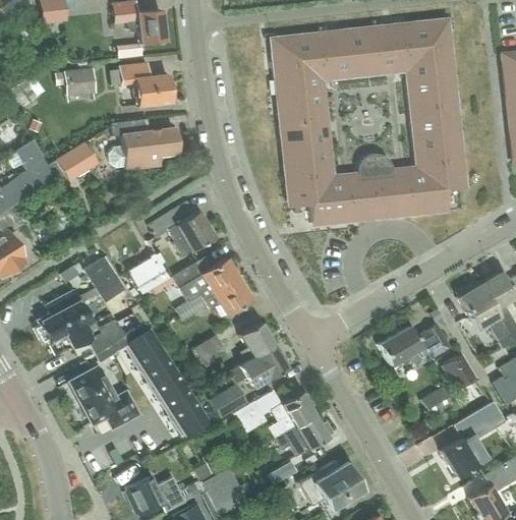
[(13,0),(12,1),(17,8),(27,1),(26,0),(13,0)]
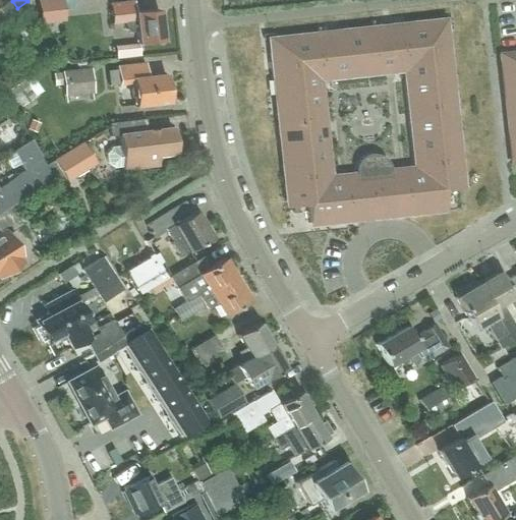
[(40,0),(43,23),(67,20),(64,0),(40,0)]
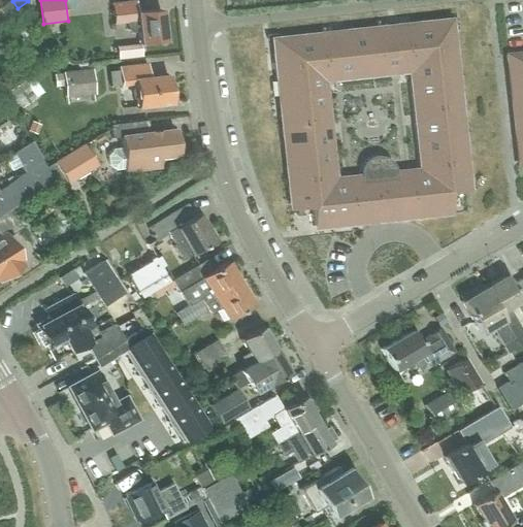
[(130,0),(115,2),(117,21),(130,20),(131,29),(134,32),(141,31),(142,42),(167,39),(164,8),(140,10),(138,0),(130,0)]
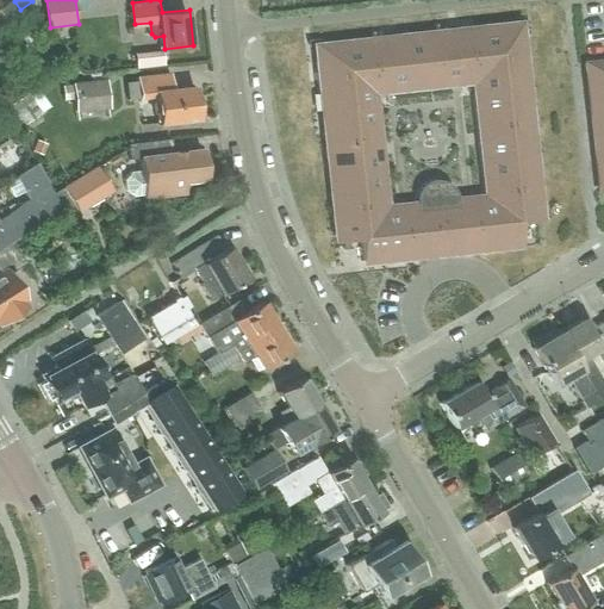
[(14,1),(2,10),(8,18),(20,10),(14,1)]
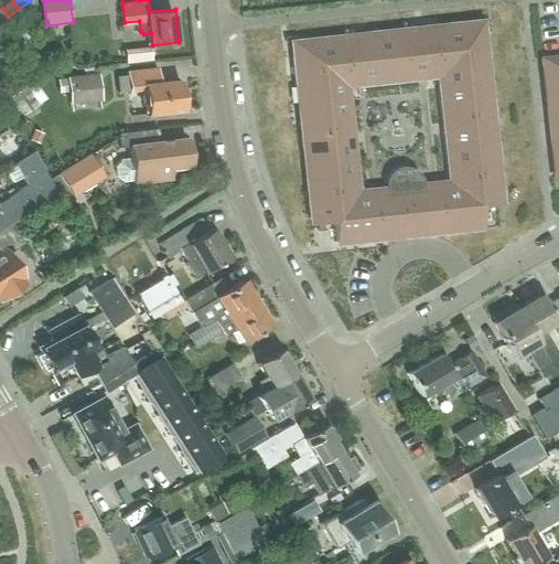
[(458,231),(457,225),(484,222),(483,204),(501,203),(498,187),(504,185),(501,157),(495,157),(492,126),(497,126),(494,96),(488,97),(485,66),(492,66),(488,36),(483,36),(481,20),(450,23),(450,29),(377,36),(376,31),(299,40),(301,56),(296,56),(299,86),(304,85),(308,116),(302,117),(305,147),(311,146),(314,177),(309,178),(311,206),(318,206),(319,223),(336,221),(339,238),(366,235),(367,241),(402,237),(406,233),(418,232),(421,235),(458,231)]
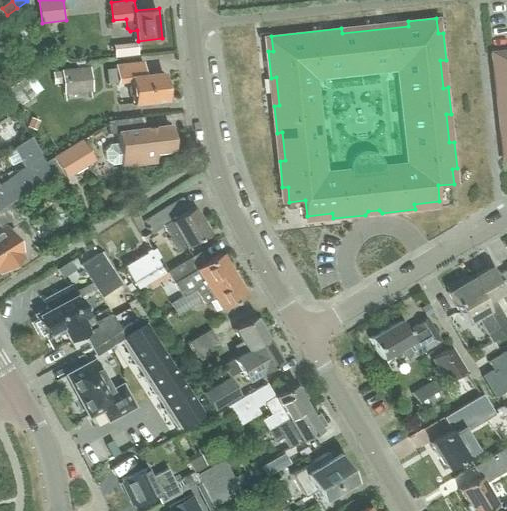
[(506,51),(494,52),(497,79),(506,78),(506,51)]
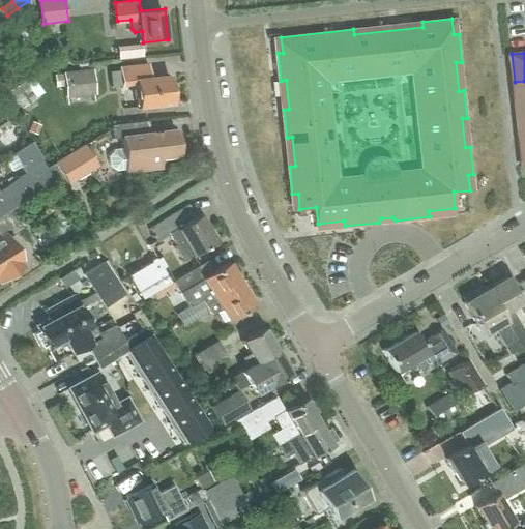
[(121,66),(122,69),(123,85),(137,84),(139,106),(175,103),(172,75),(153,77),(151,62),(121,66)]
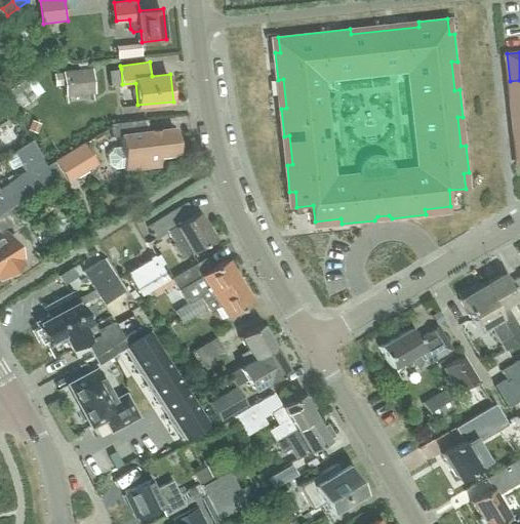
[(93,67),(64,71),(65,73),(66,85),(67,96),(96,92),(93,67)]
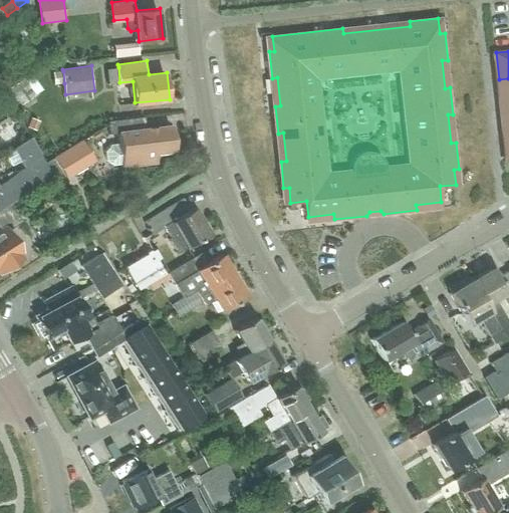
[(108,68),(109,83),(119,82),(118,67),(108,68)]
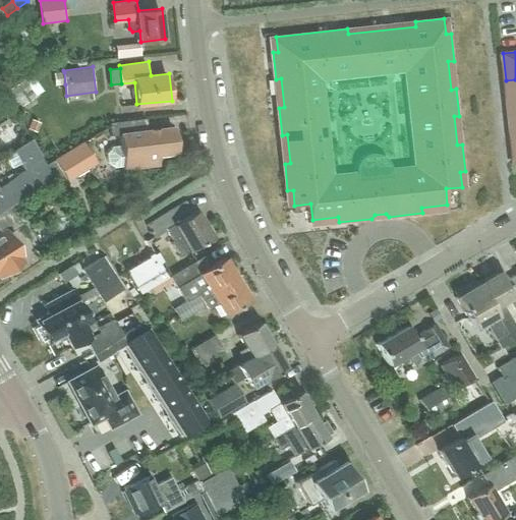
[(64,72),(56,72),(57,85),(65,84),(64,72)]
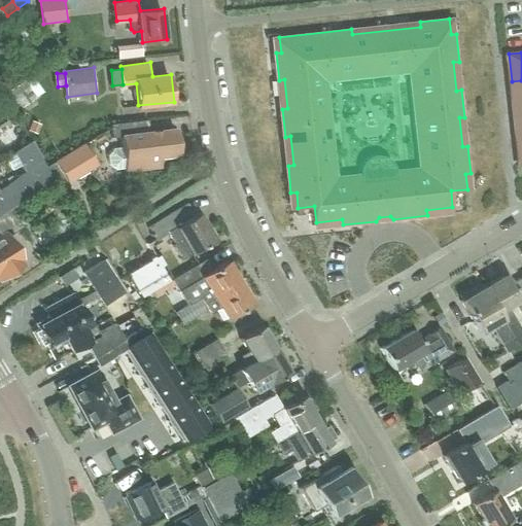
[(521,80),(512,81),(515,109),(521,108),(521,80)]
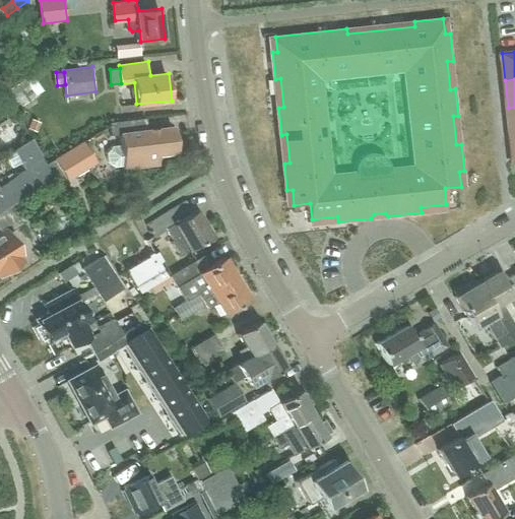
[(114,146),(108,149),(109,158),(115,160),(124,160),(124,164),(159,159),(158,153),(177,151),(175,126),(149,129),(148,118),(112,122),(114,135),(121,134),(122,145),(114,146)]
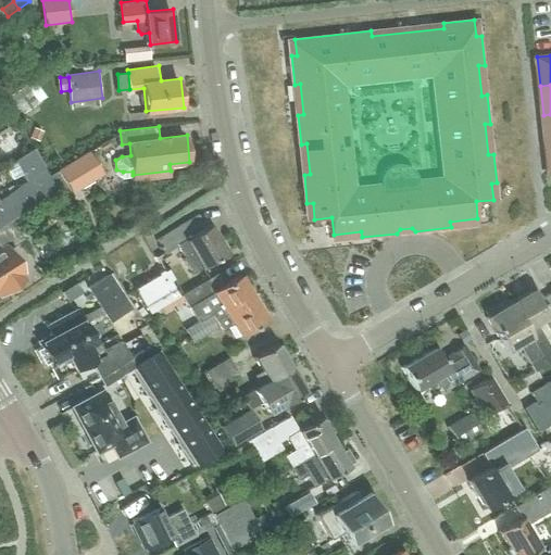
[(35,148),(17,160),(27,180),(41,198),(57,186),(35,148)]
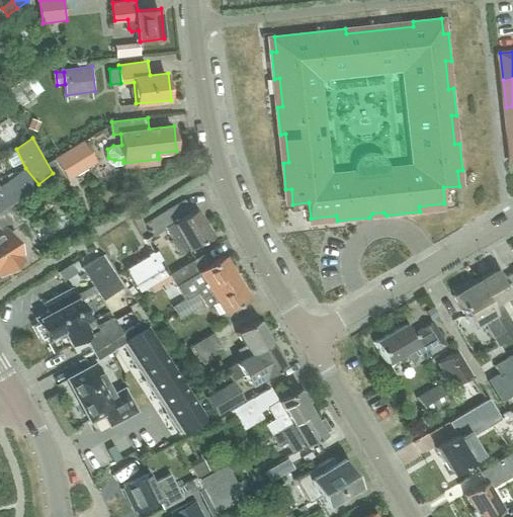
[(94,155),(85,140),(56,158),(66,174),(94,155)]
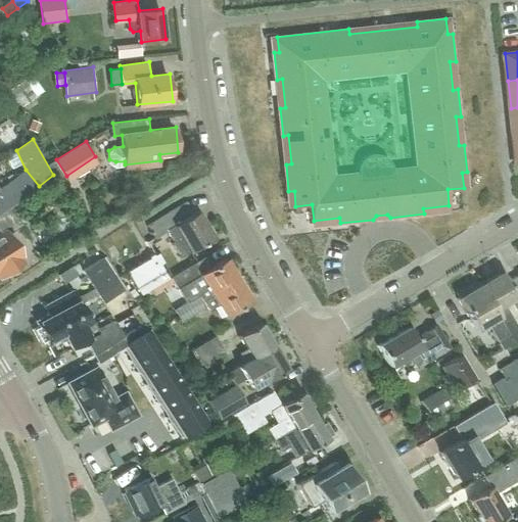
[(56,159),(50,163),(60,179),(66,176),(56,159)]
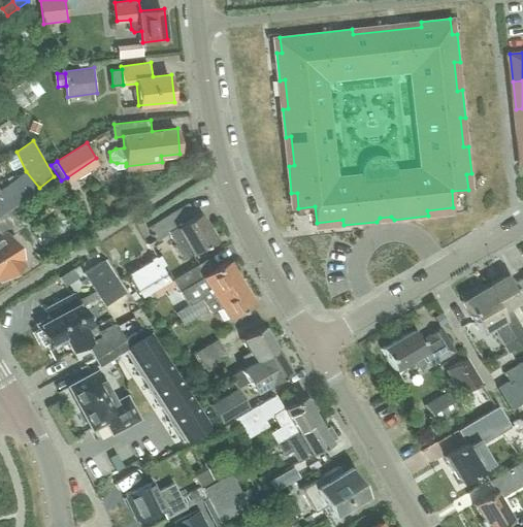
[(0,217),(12,208),(39,188),(26,171),(0,190),(0,189),(0,217)]
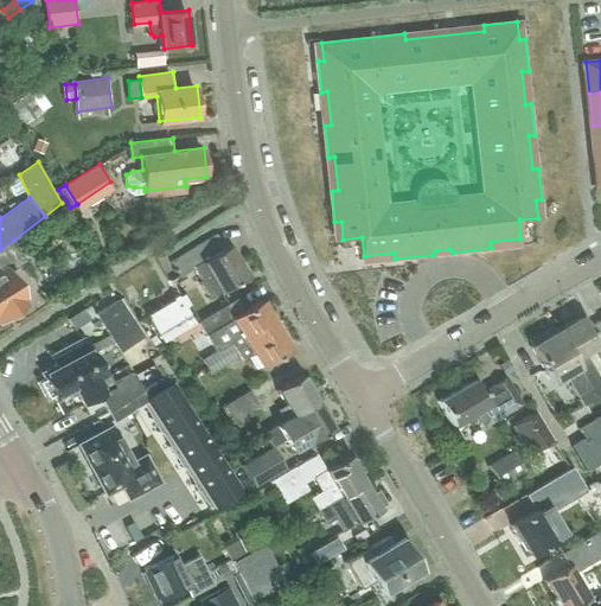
[(219,235),(174,261),(183,275),(197,267),(204,280),(203,281),(213,299),(249,276),(248,273),(250,269),(245,261),(241,261),(231,246),(228,248),(219,235)]
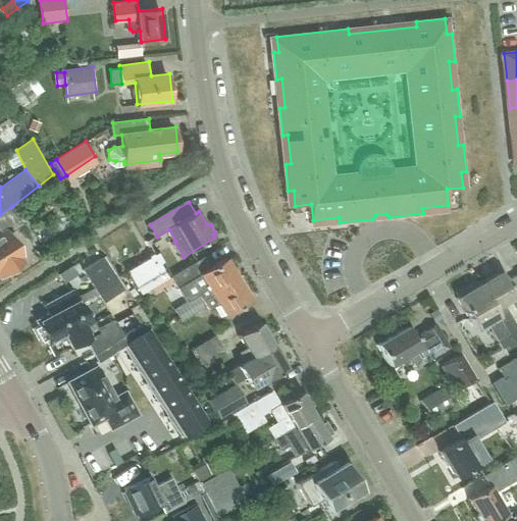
[(10,233),(23,223),(12,206),(0,214),(0,270),(23,255),(10,233)]
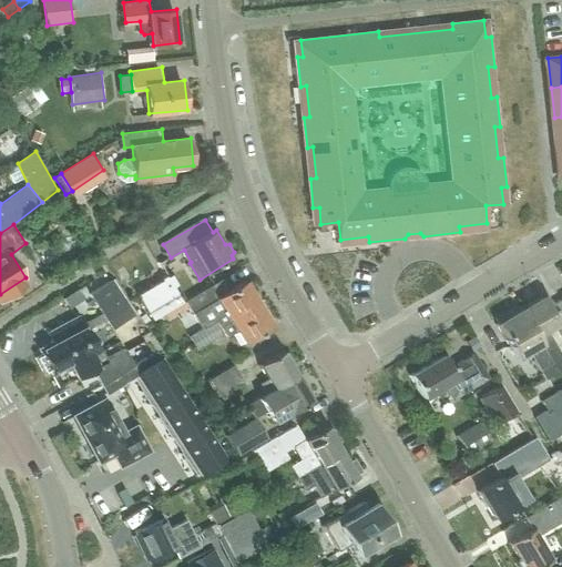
[(166,313),(170,317),(191,305),(187,301),(185,303),(176,286),(180,285),(174,275),(142,295),(152,312),(155,320),(166,313)]
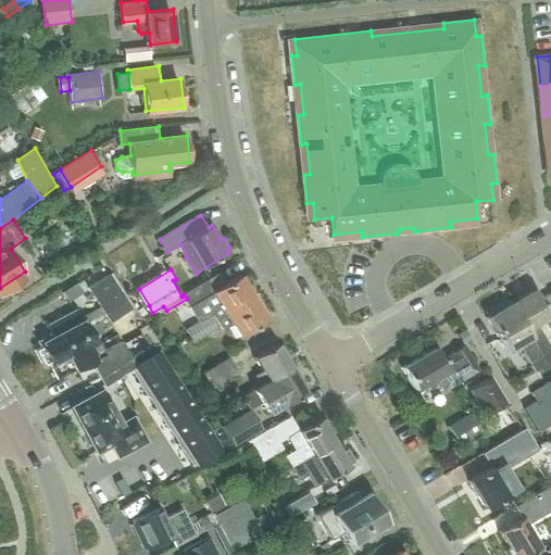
[(111,274),(91,287),(108,312),(113,320),(133,308),(127,300),(111,274)]
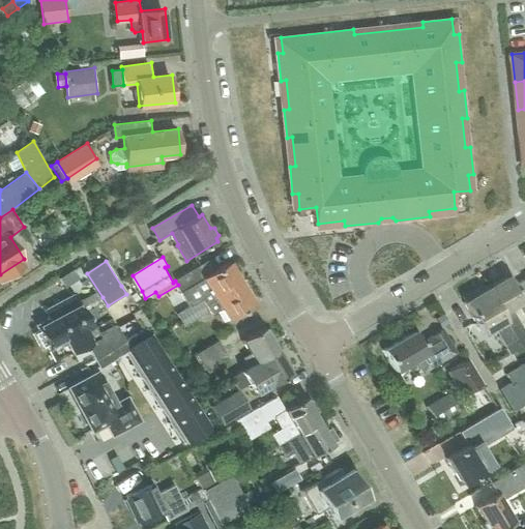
[(210,261),(175,281),(178,285),(192,307),(193,306),(205,299),(209,305),(217,299),(243,284),(231,263),(216,271),(210,261)]
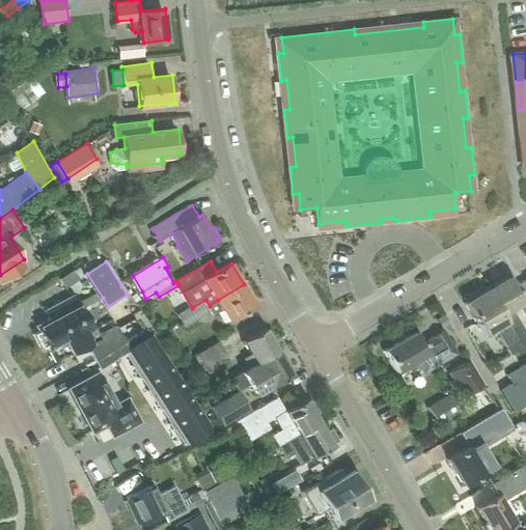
[(509,276),(488,288),(517,338),(523,347),(525,345),(525,329),(513,308),(525,301),(516,286),(509,276)]
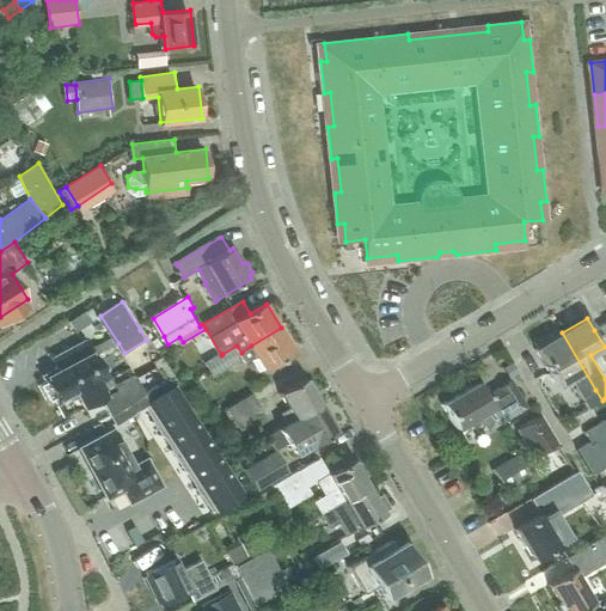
[(605,324),(594,330),(605,347),(605,324)]
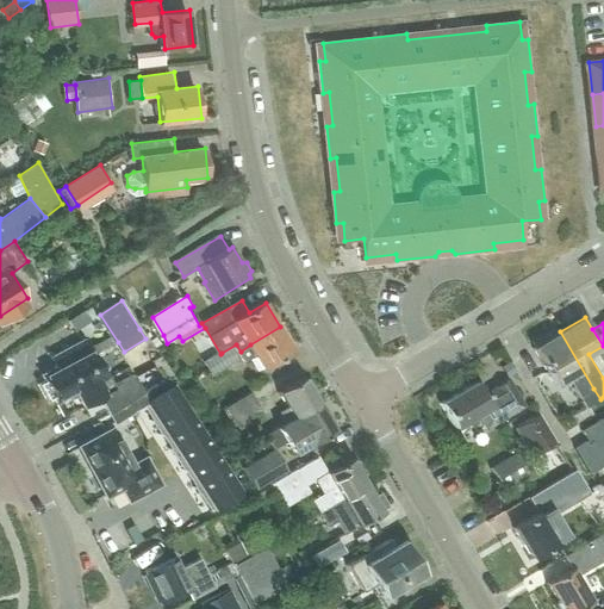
[(280,327),(250,345),(241,352),(244,358),(247,361),(256,355),(265,370),(294,352),(280,327)]
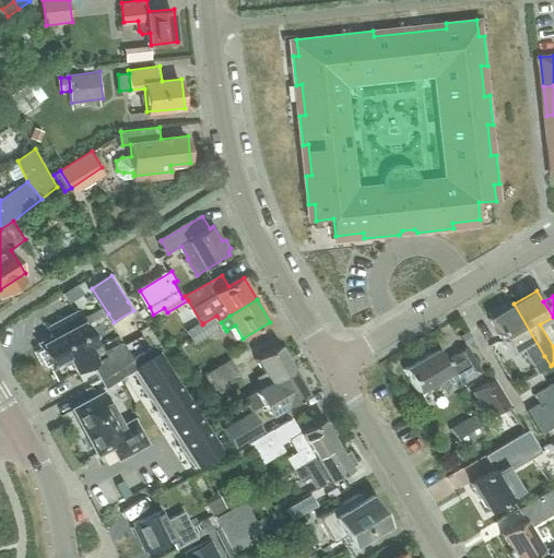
[(525,346),(529,353),(534,363),(544,356),(514,304),(504,310),(502,306),(491,312),(493,317),(491,318),(511,353),(525,346)]
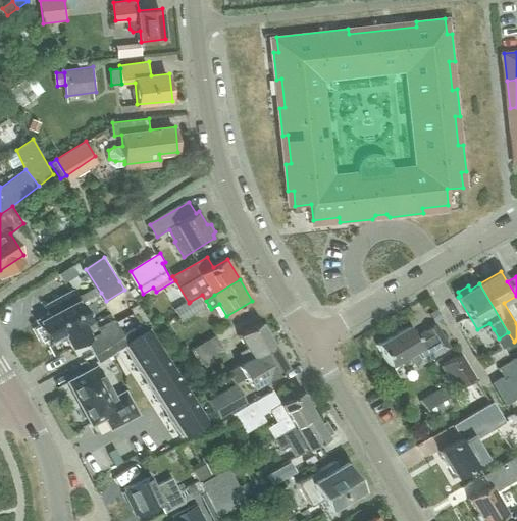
[(74,348),(88,341),(96,355),(97,354),(123,337),(124,336),(125,335),(125,334),(116,319),(99,328),(94,319),(92,320),(73,290),(46,306),(50,313),(38,320),(41,326),(36,328),(44,343),(49,340),(51,345),(66,335),(74,348)]
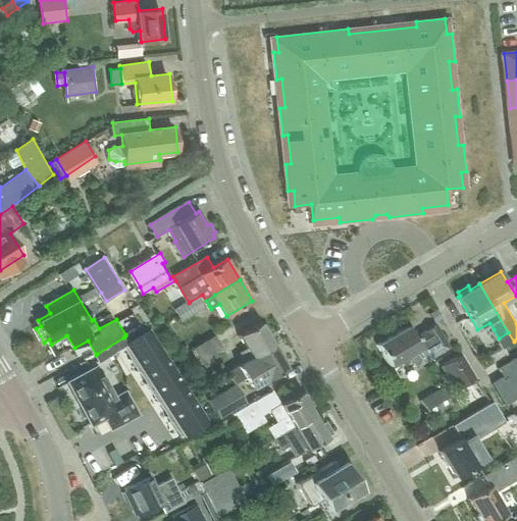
[(209,306),(206,301),(202,295),(190,302),(197,313),(209,306)]
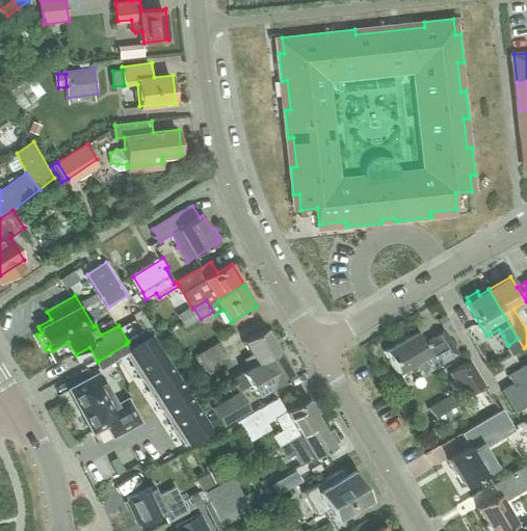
[(192,309),(181,315),(188,327),(201,319),(193,308),(192,309)]
